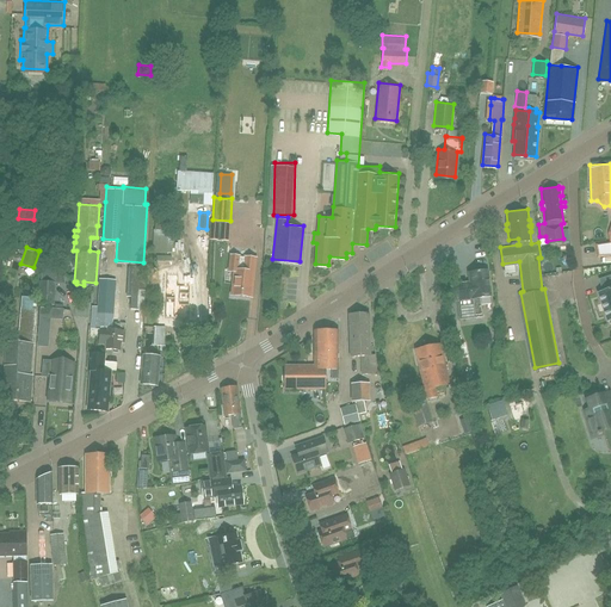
[(197,278),(207,278),(208,251),(198,251),(197,278)]
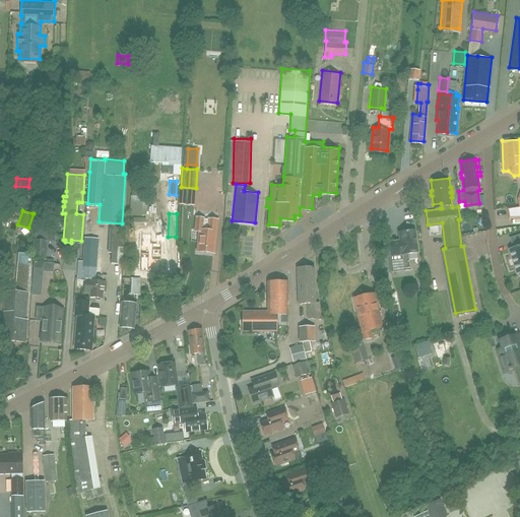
[(213,251),(216,217),(197,215),(195,229),(199,230),(197,249),(213,251)]
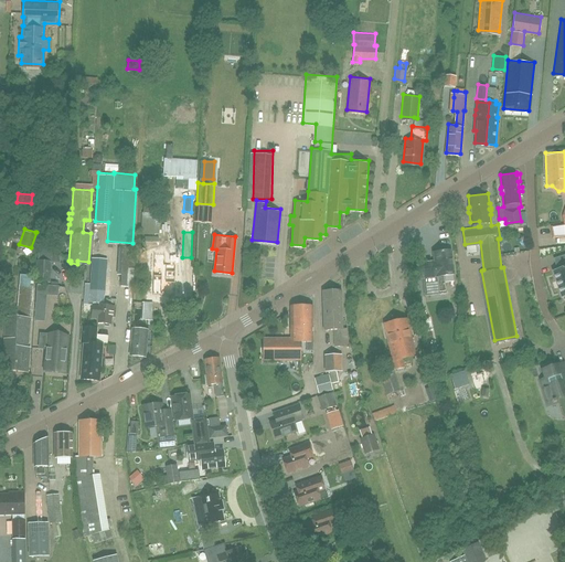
[(38,258),(36,277),(49,278),(50,260),(60,260),(60,250),(39,247),(38,252),(38,258)]
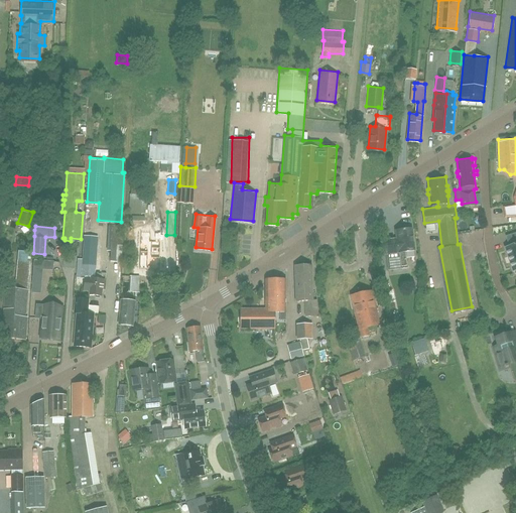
[(414,248),(413,239),(411,226),(395,228),(396,235),(394,236),(394,237),(383,238),(385,251),(387,267),(407,265),(405,249),(414,248)]
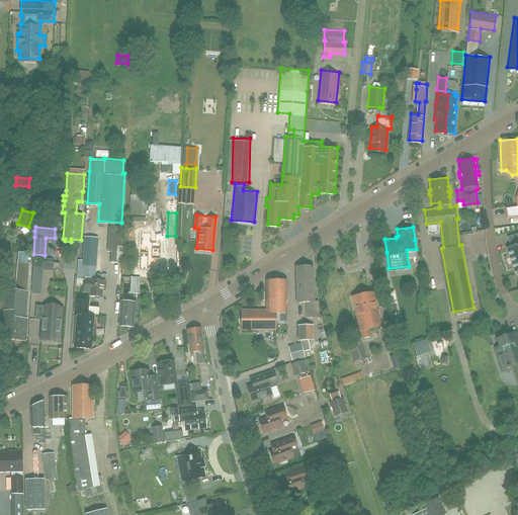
[(517,230),(507,234),(510,244),(506,246),(514,271),(516,270),(517,273),(517,272),(517,230)]
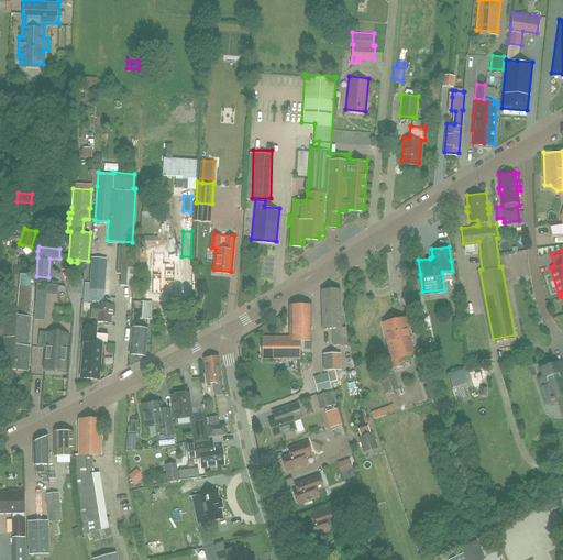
[(151,295),(173,295),(173,264),(162,264),(163,254),(152,254),(151,295)]
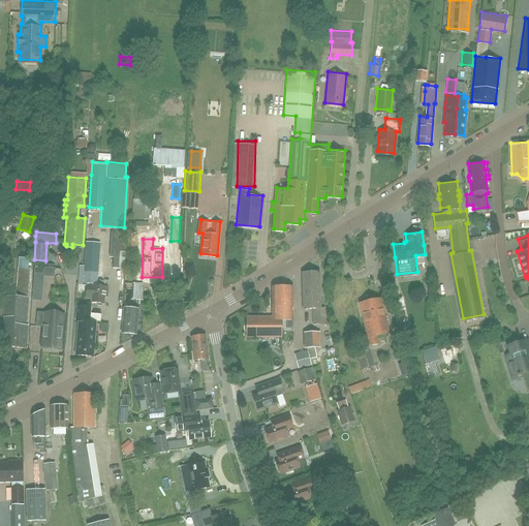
[(118,265),(127,266),(129,250),(124,249),(123,263),(118,261),(118,265)]
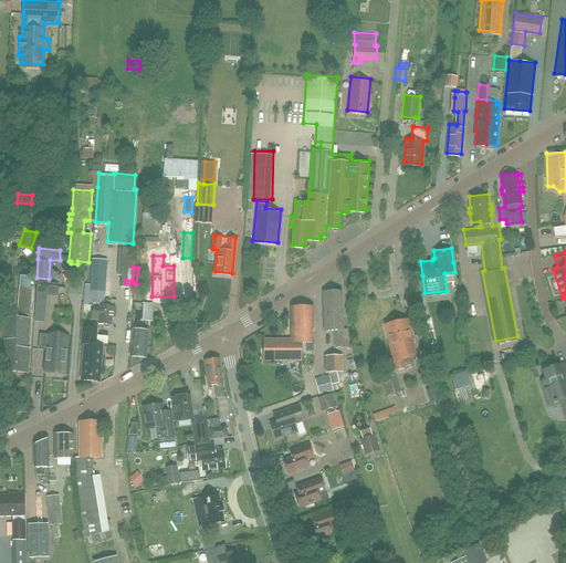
[(20,272),(17,315),(6,314),(2,368),(28,369),(29,346),(28,345),(30,316),(34,273),(20,272)]
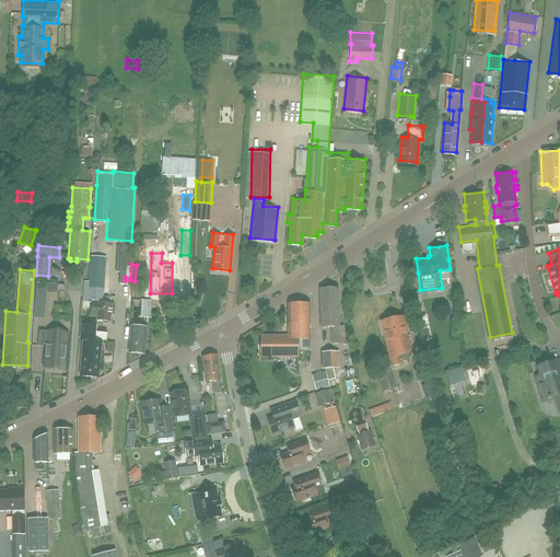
[(91,278),(83,278),(82,298),(90,299),(91,278)]
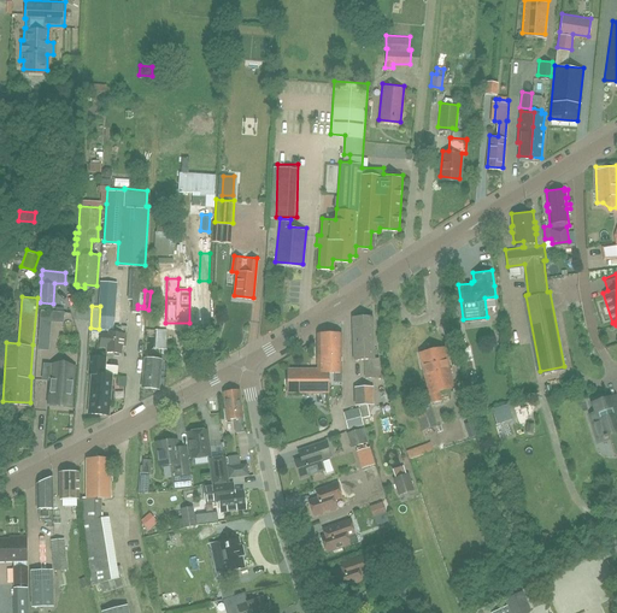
[(374,355),(372,314),(352,316),(353,358),(364,357),(365,375),(380,375),(377,355),(374,355)]
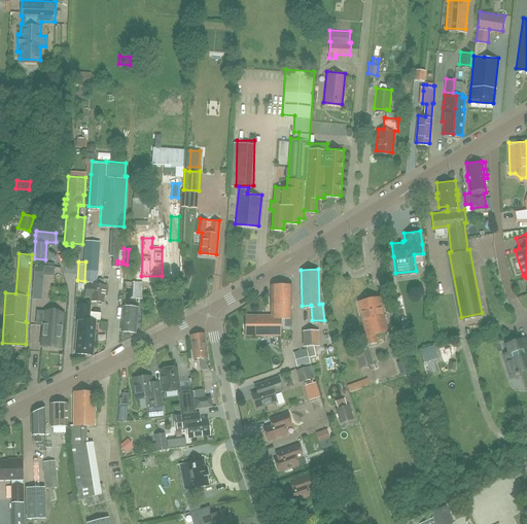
[(94,275),(93,281),(86,281),(85,293),(92,294),(91,299),(97,300),(97,302),(101,302),(102,300),(103,300),(104,292),(107,292),(107,283),(108,277),(94,275)]
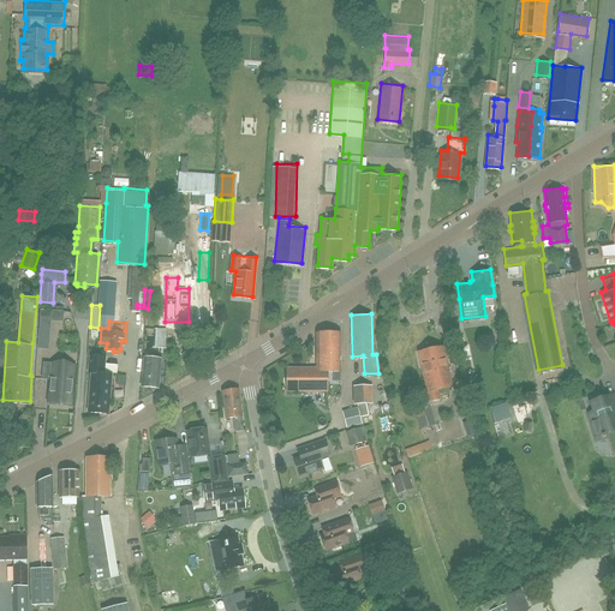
[(166,325),(156,325),(156,347),(167,348),(166,325)]
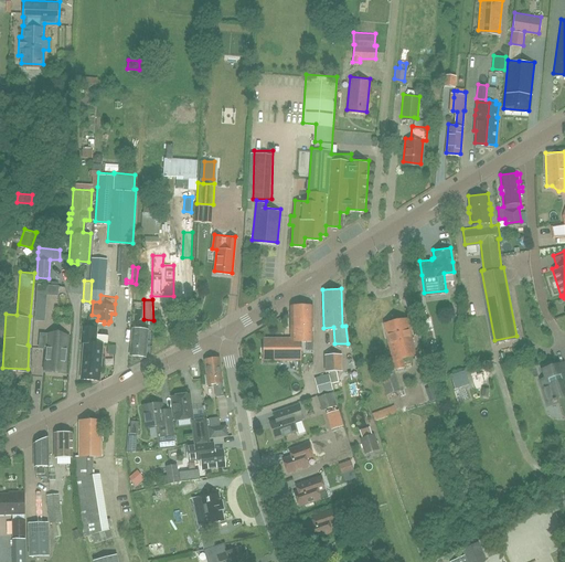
[(312,339),(312,304),(290,304),(290,336),(263,336),(263,358),(300,358),(300,339),(312,339)]
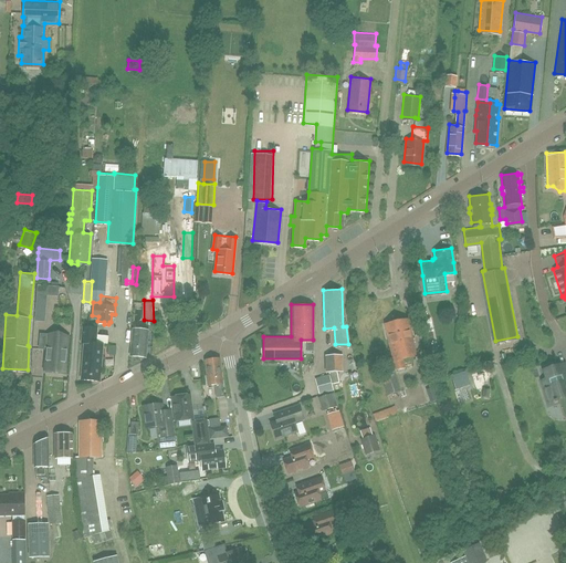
[(416,354),(408,316),(385,322),(395,367),(405,365),(402,356),(416,354)]
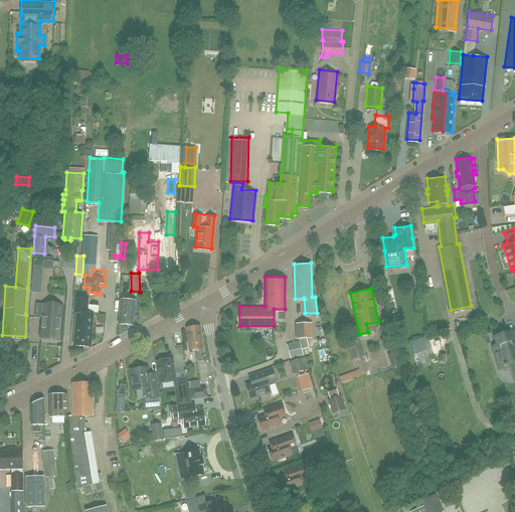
[(89,297),(74,295),(73,310),(76,310),(73,342),(90,344),(93,311),(87,311),(89,297)]
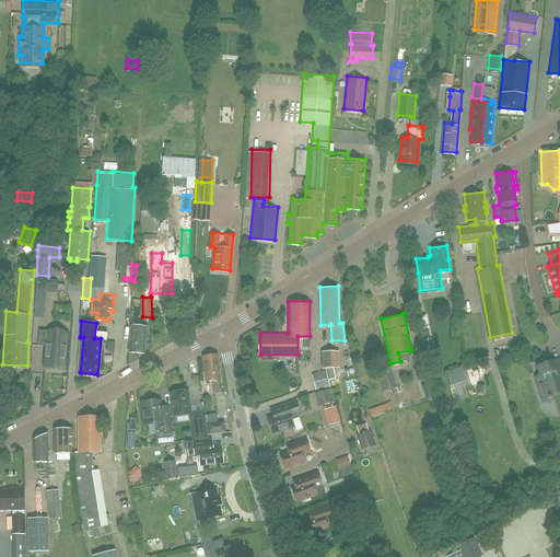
[(538,322),(527,325),(528,331),(540,327),(538,322)]
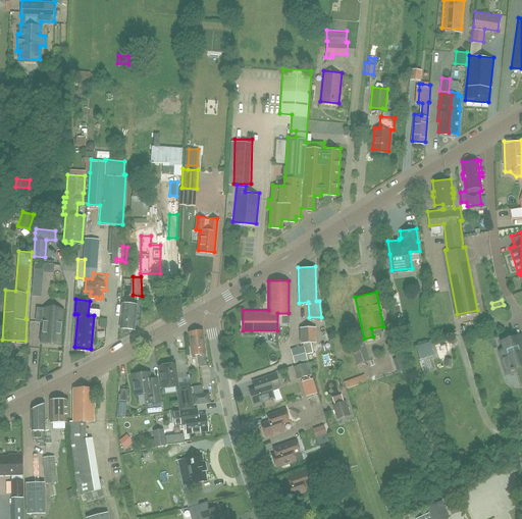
[(137,303),(121,301),(119,325),(134,327),(137,303)]
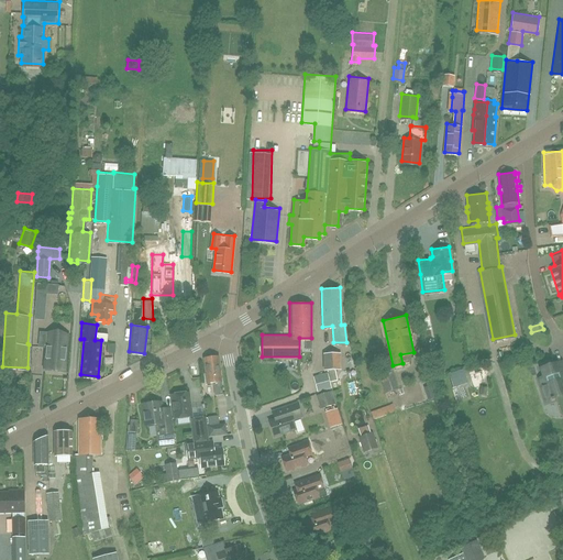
[(44,344),(42,366),(66,369),(69,331),(45,330),(39,329),(37,344),(44,344)]
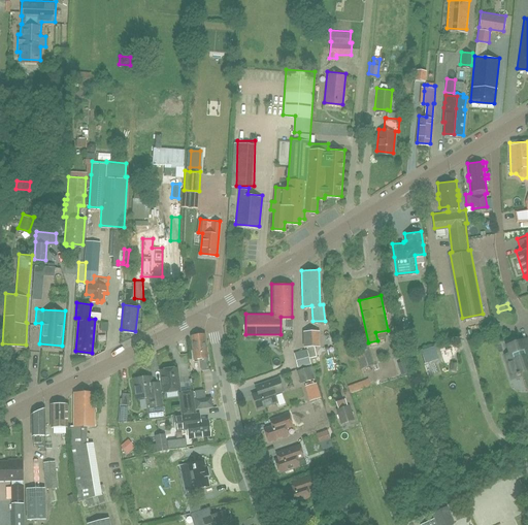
[(320,345),(319,329),(303,329),(303,345),(320,345)]
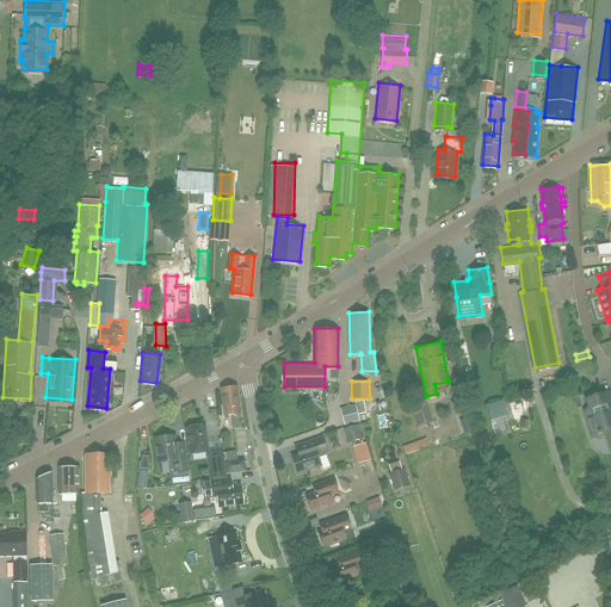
[(236,384),(221,385),(224,413),(232,412),(233,425),(241,423),(236,384)]
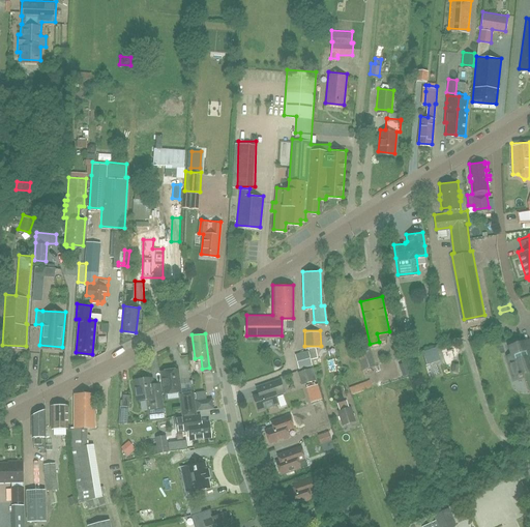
[(529,342),(529,343),(528,339),(523,341),(522,340),(519,341),(518,340),(513,341),(513,343),(509,344),(513,359),(509,361),(510,364),(511,364),(514,374),(526,370),(529,378),(529,377),(529,342)]
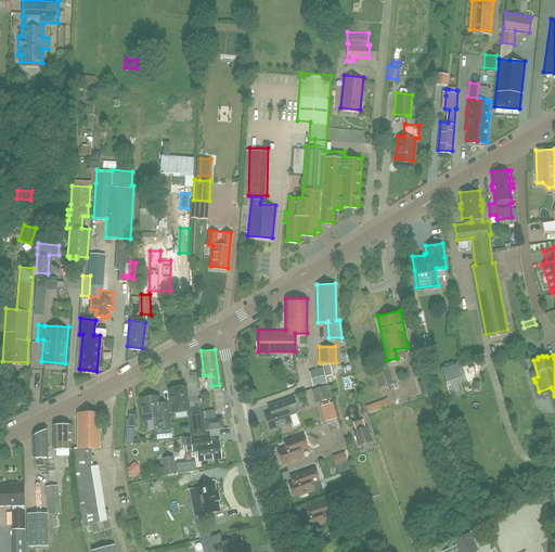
[(392,381),(387,360),(373,364),(379,385),(392,381)]
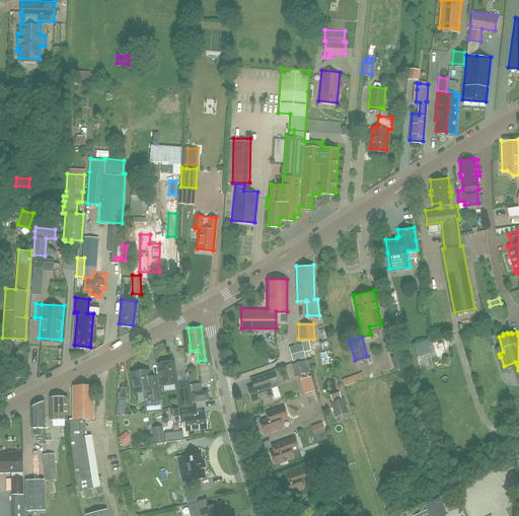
[(424,355),(435,350),(430,338),(419,342),(424,355)]
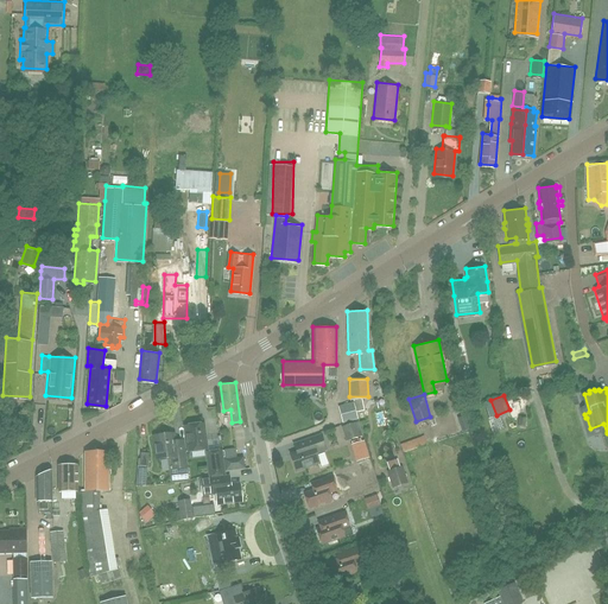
[(472,426),(468,412),(457,415),(462,428),(472,426)]
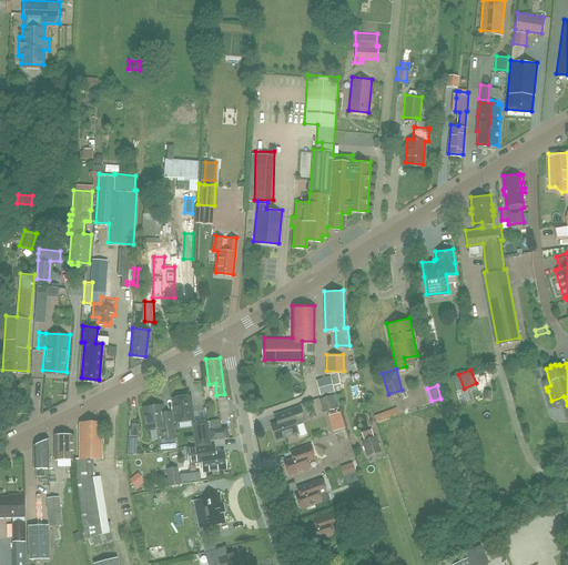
[(331,393),(320,397),(324,410),(336,405),(331,393)]
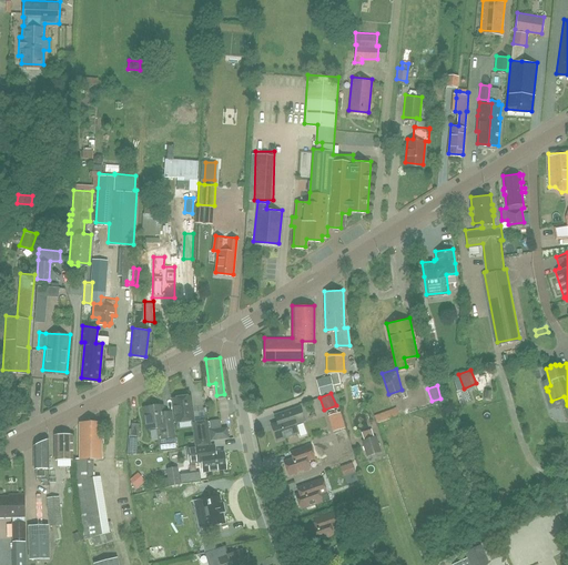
[(193,417),(190,394),(173,396),(176,420),(193,417)]
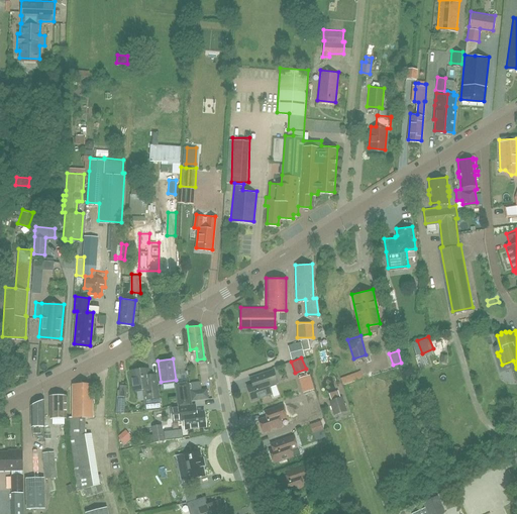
[(147,367),(131,369),(134,388),(145,387),(147,397),(144,397),(145,408),(161,406),(160,395),(159,396),(156,372),(147,373),(147,367)]
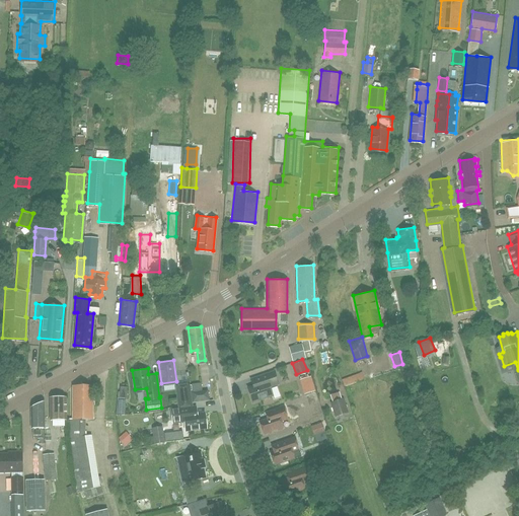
[(274,369),(250,378),(252,384),(247,386),(252,400),(273,393),(274,396),(279,394),(276,384),(270,386),(270,385),(278,382),(274,369)]
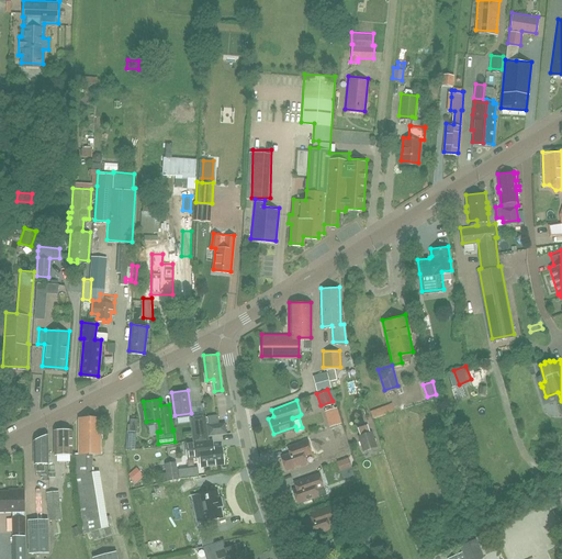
[(373,415),(385,412),(382,404),(371,407),(373,415)]
